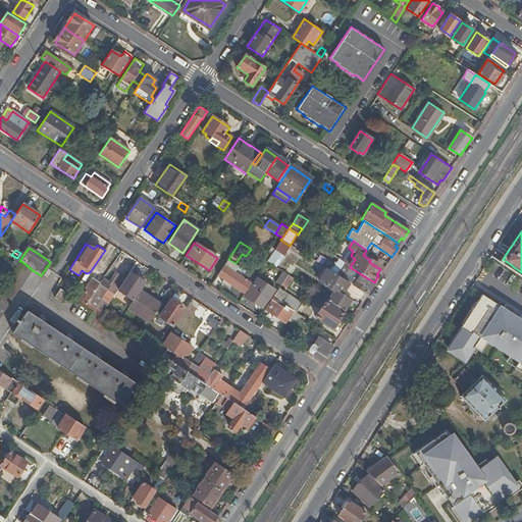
[(273,252),(266,261),(276,267),(282,258),(273,252)]
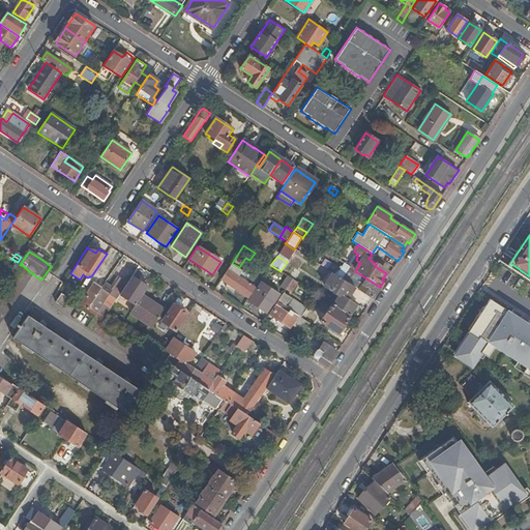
[(351,269),(355,271),(360,263),(356,260),(350,268),(351,269)]
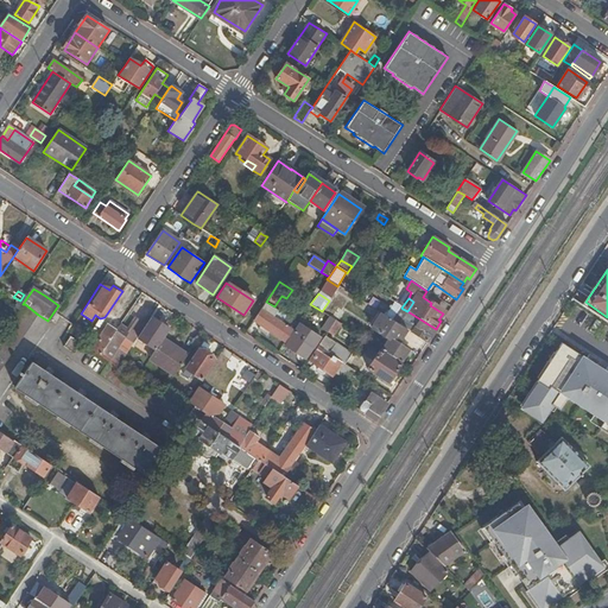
[(0,341),(0,371),(38,315),(25,304),(0,341)]
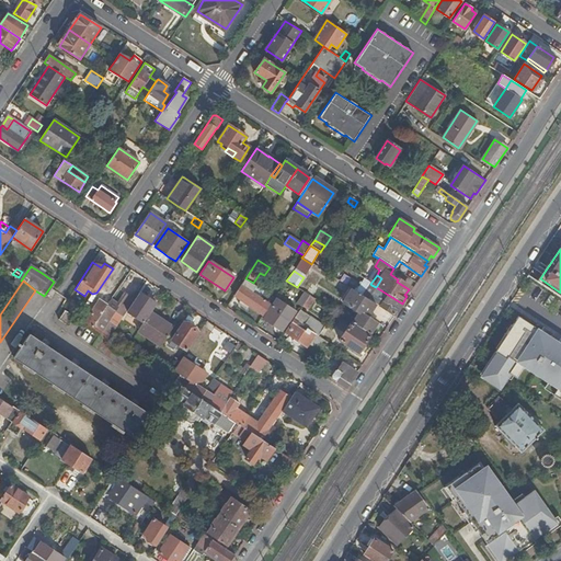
[(243,281),(233,296),(262,316),(273,300),(243,281)]
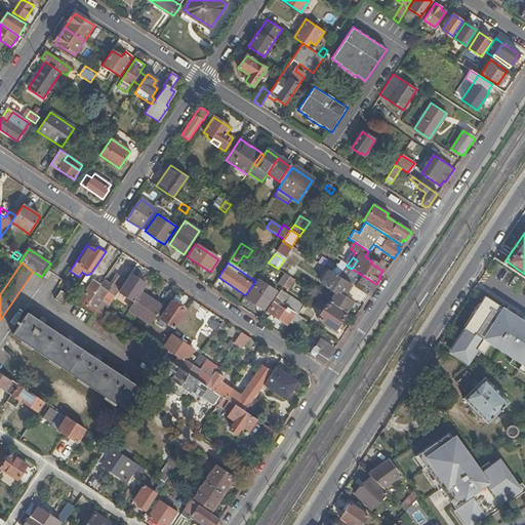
[(351,285),(368,296),(376,284),(352,269),(348,267),(340,278),(351,285)]
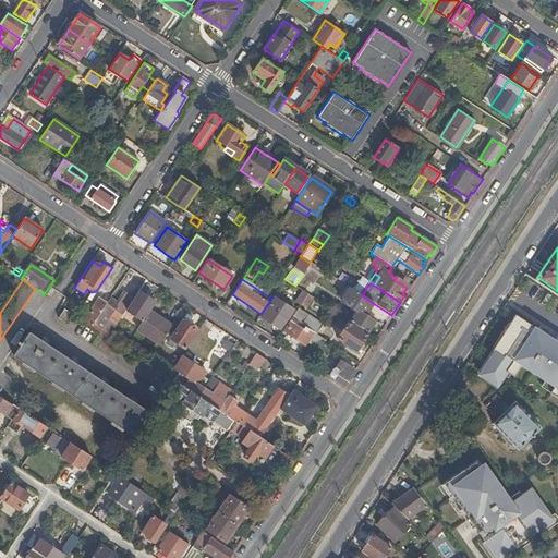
[(349,320),(366,332),(374,322),(364,314),(373,303),(362,295),(349,288),(339,302),(355,312),(349,320)]
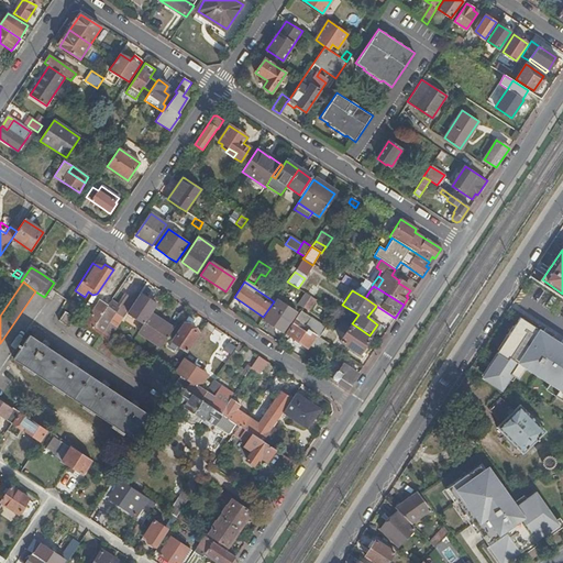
[(143,323),(151,313),(156,305),(140,294),(128,312),(143,323)]
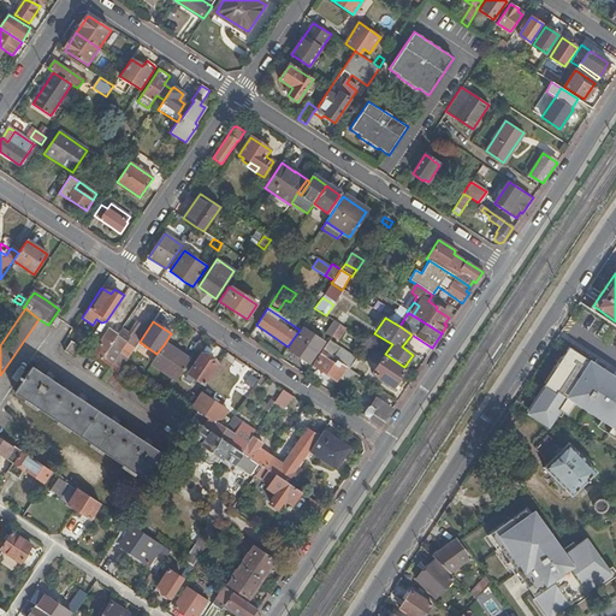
[(326,333),(331,337),(339,325),(335,321),(326,333)]
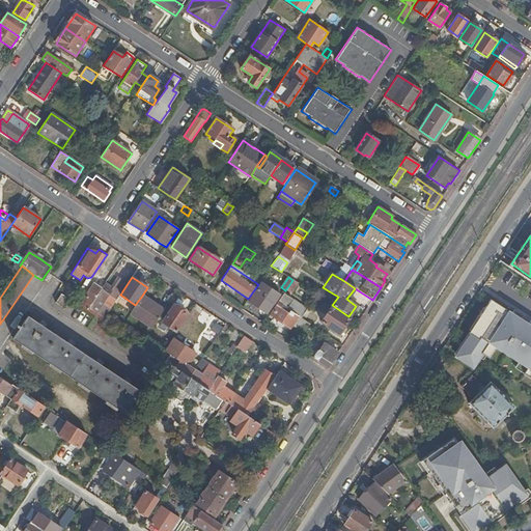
[(120,291),(126,284),(117,278),(111,289),(104,284),(102,288),(109,294),(111,295),(115,288),(120,291)]
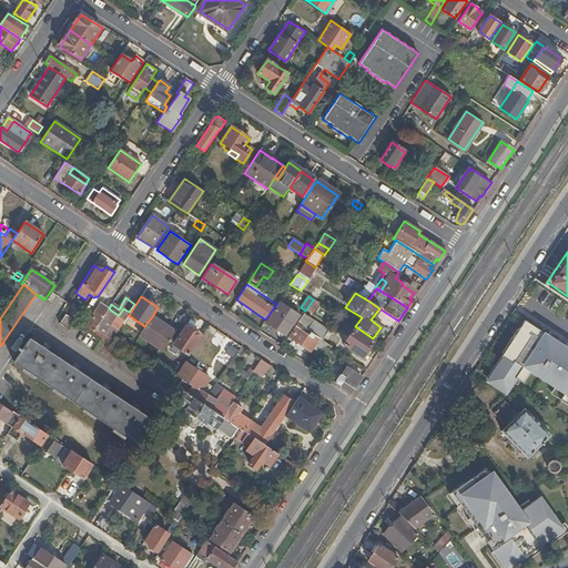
[(311,314),(318,302),(313,300),(305,311),(311,314)]
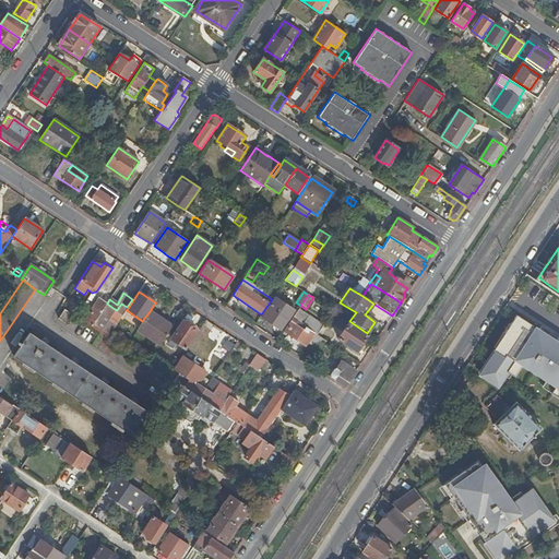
[(107,337),(127,307),(121,304),(117,310),(103,330),(102,329),(115,309),(107,304),(98,298),(85,318),(81,314),(84,309),(81,307),(75,316),(107,337)]
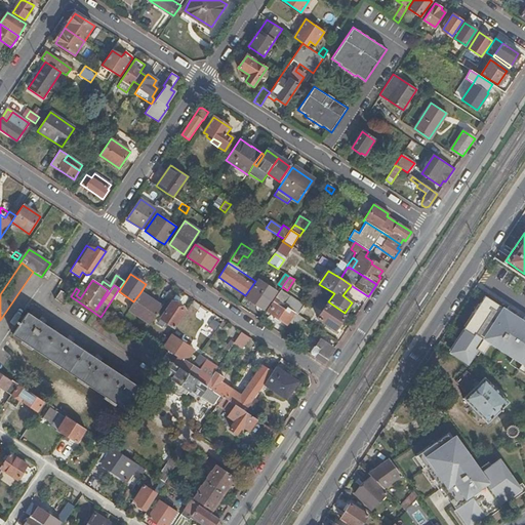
[(264,310),(275,292),(257,280),(245,298),(256,307),(257,306),(264,310)]
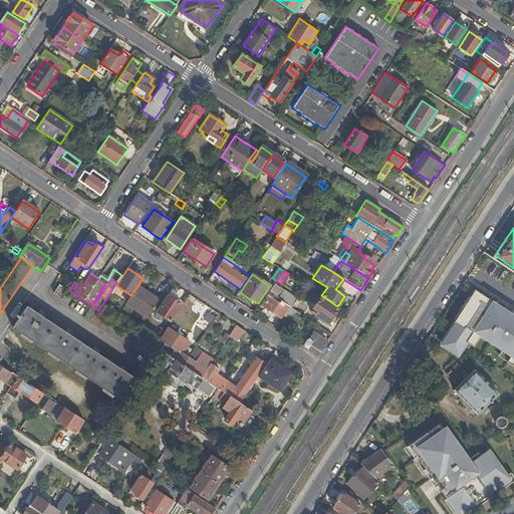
[(62,299),(68,290),(59,284),(53,293),(62,299)]
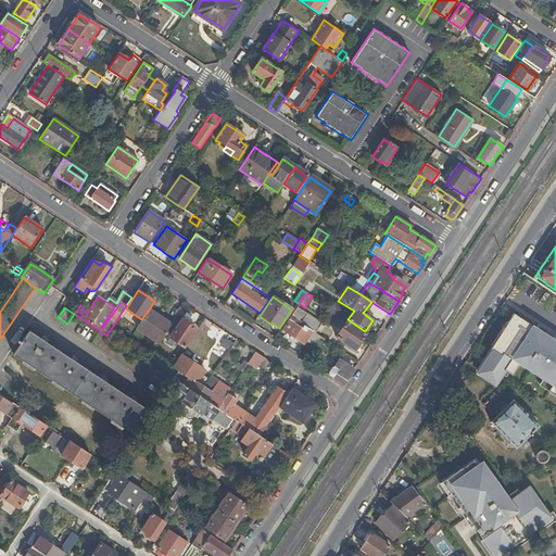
[(102,328),(116,308),(114,307),(101,327),(102,328)]
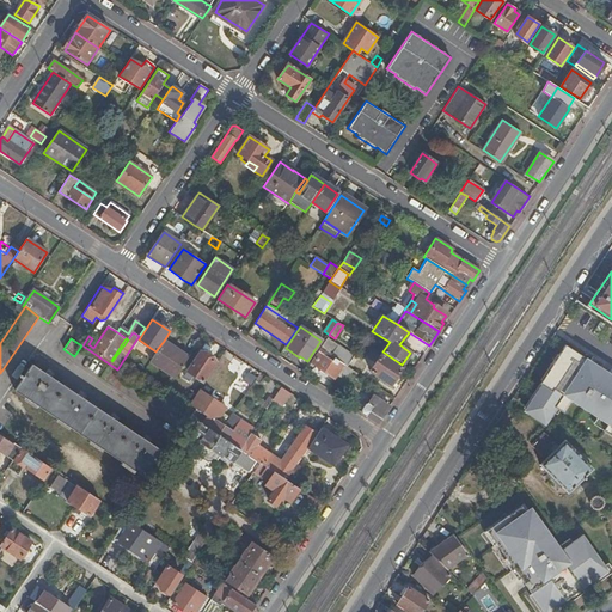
[(343,365),(346,367),(352,356),(326,340),(319,349),(342,365),(343,365)]
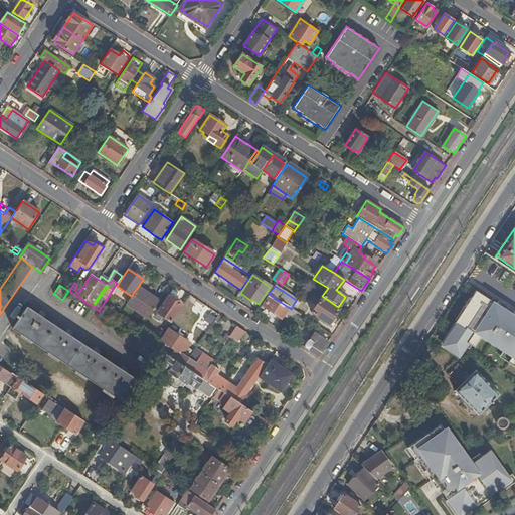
[(147,318),(158,301),(138,287),(131,296),(126,304),(147,318)]
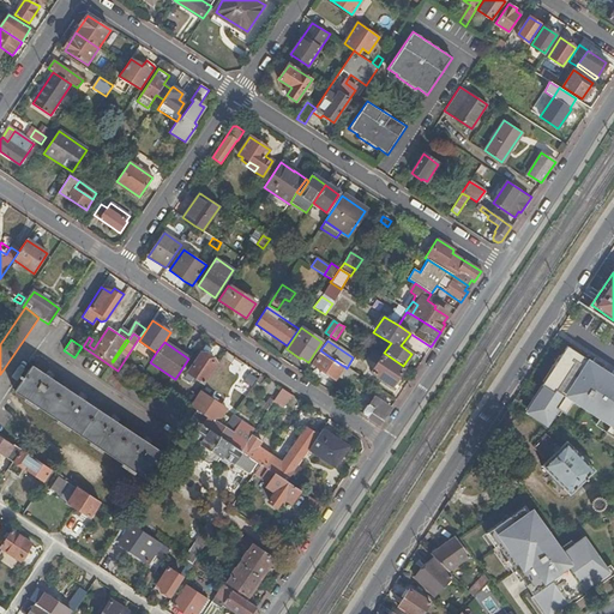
[(613,378),(570,349),(529,413),(551,427),(567,402),(613,432),(613,378)]
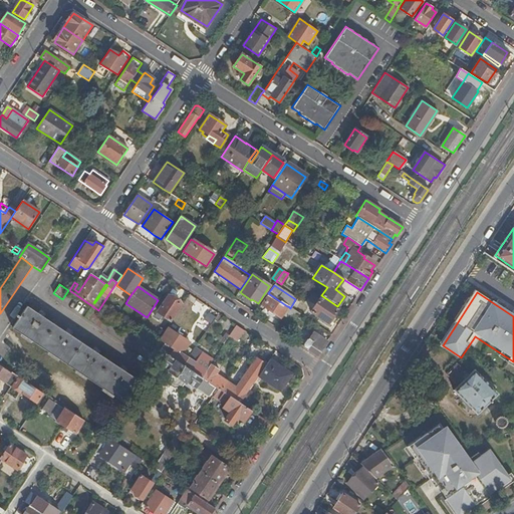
[(279,318),(287,306),(268,293),(260,305),(279,318)]
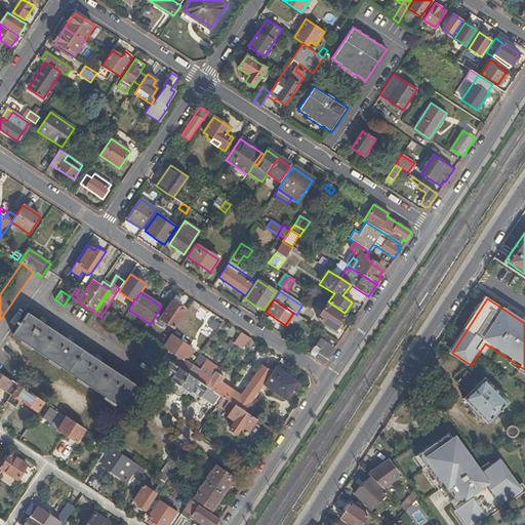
[(172,327),(185,311),(171,301),(160,318),(172,327)]
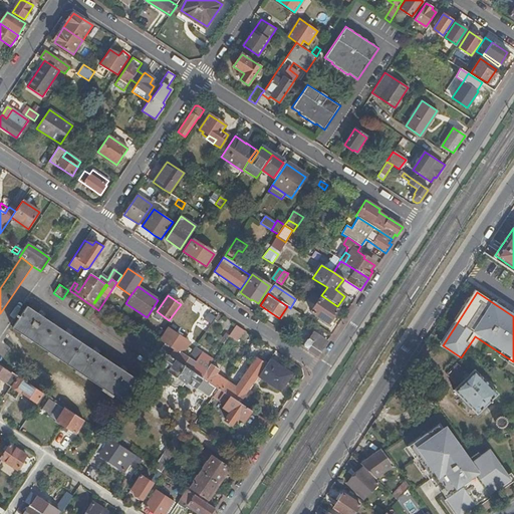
[(327,323),(337,308),(319,296),(309,311),(327,323)]
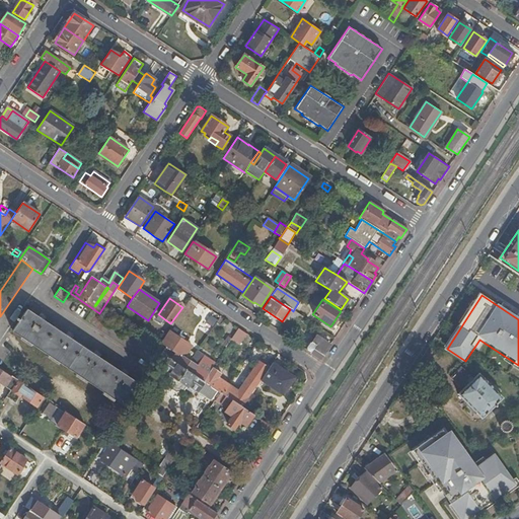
[(123,406),(138,384),(127,376),(128,373),(123,370),(121,372),(99,358),(100,355),(95,352),(93,354),(71,339),(73,337),(67,332),(66,336),(44,320),(46,318),(40,314),(39,316),(26,309),(20,319),(17,317),(16,319),(19,321),(12,331),(123,406)]
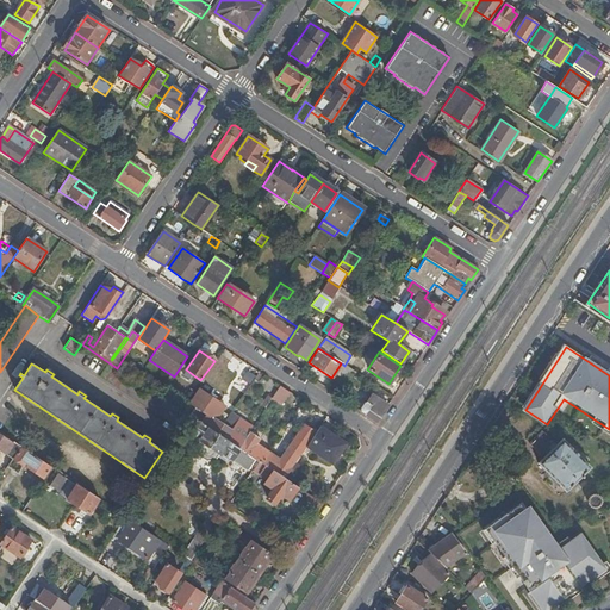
[(187,416),(109,363),(99,377),(178,429),(187,416)]
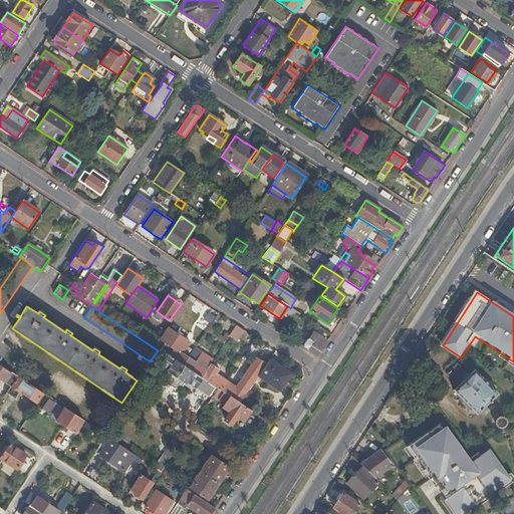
[(287,331),(298,313),(290,308),(288,306),(277,324),(287,331)]
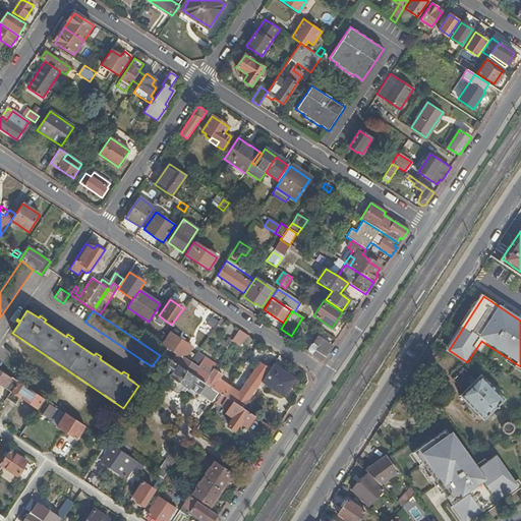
[(239,346),(246,335),(238,330),(235,334),(231,341),(239,346)]
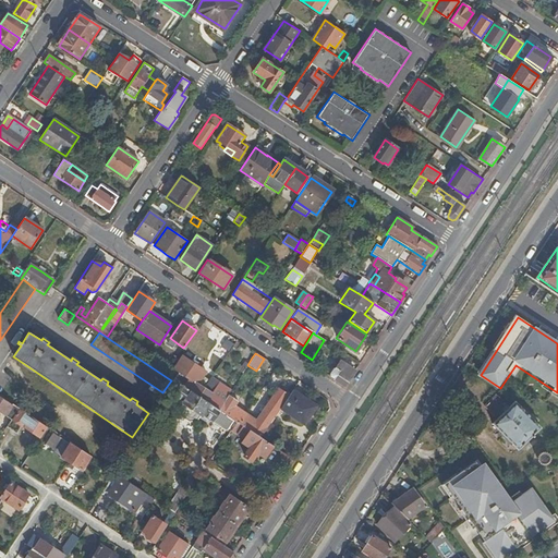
[(197,397),(203,388),(196,384),(199,380),(194,376),(197,370),(189,364),(190,362),(181,356),(172,368),(179,374),(174,381),(197,397)]
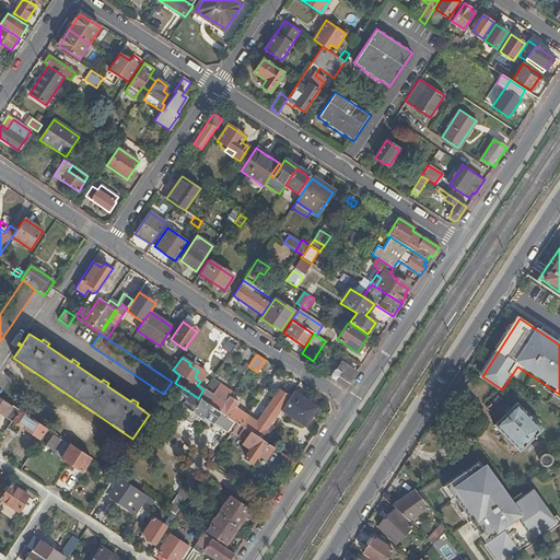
[(322,372),(329,377),(334,370),(336,369),(337,368),(328,362),(322,372)]
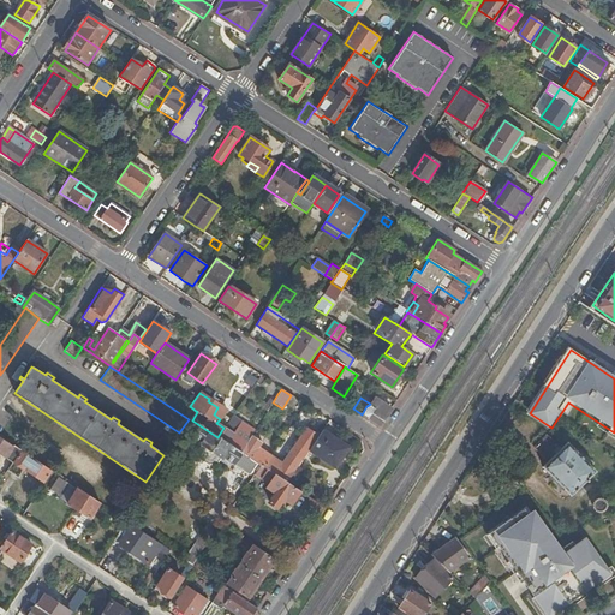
[(378,425),(390,408),(374,398),(370,404),(369,405),(366,406),(362,415),(378,425)]
